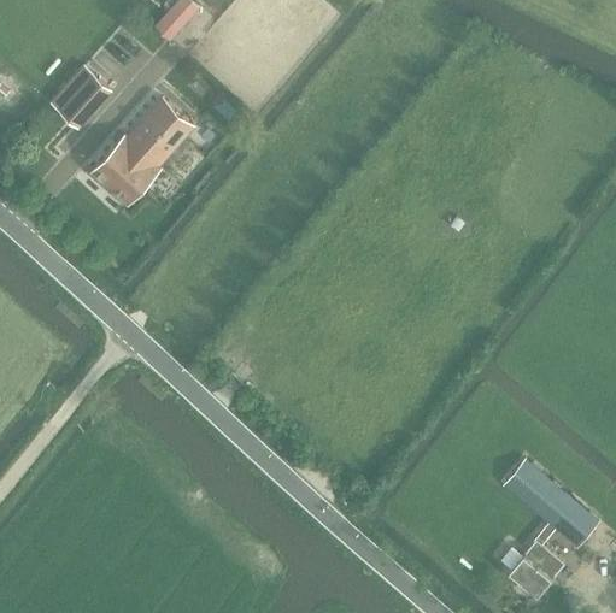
[(195,6),(188,0),(179,0),(163,18),(175,29),(195,6)]
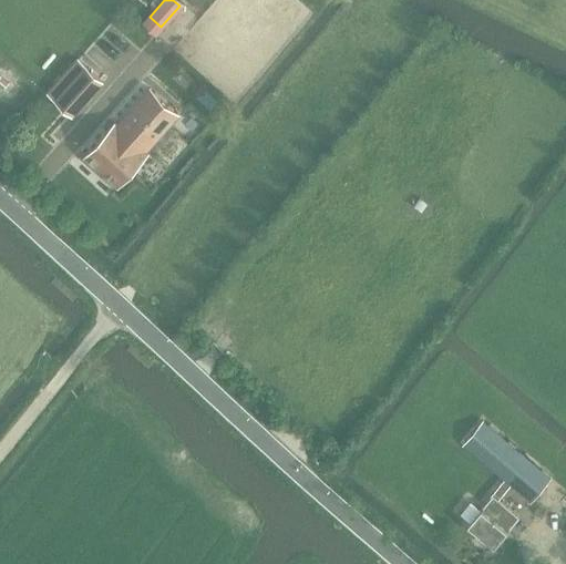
[(76,63),(48,96),(72,119),(102,85),(76,63)]
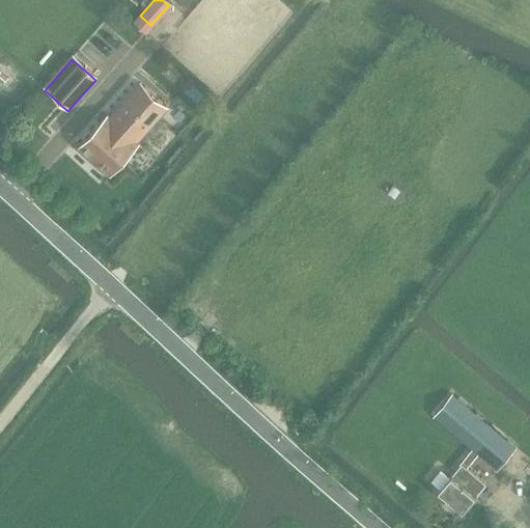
[(109,120),(108,118),(79,150),(110,177),(138,146),(137,144),(167,111),(140,86),(109,120)]
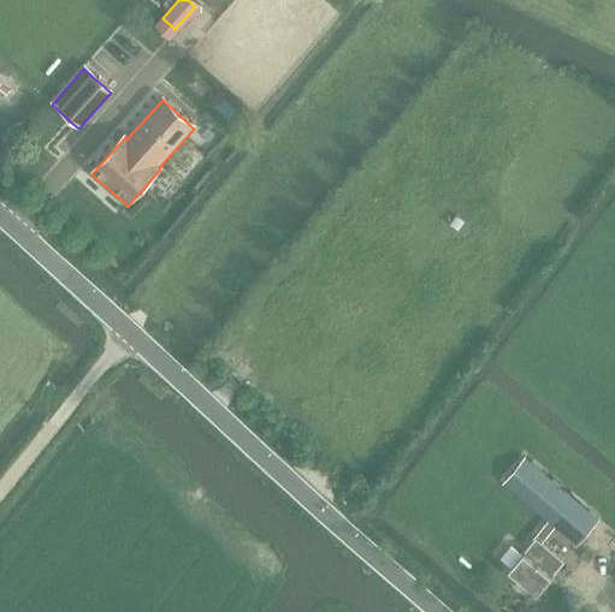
[(527,459),(504,488),(579,548),(602,520),(527,459)]
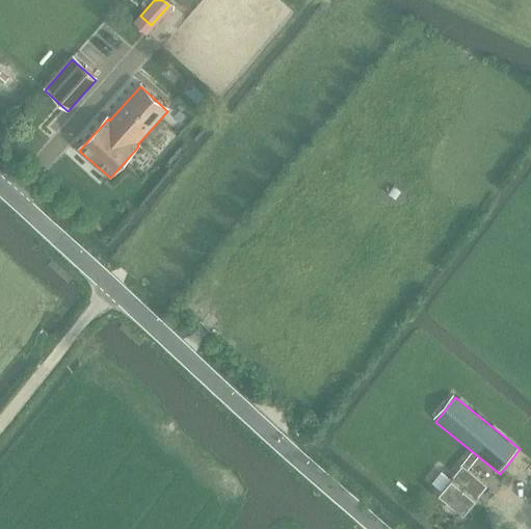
[(462,469),(440,496),(463,516),(486,488),(462,469)]
